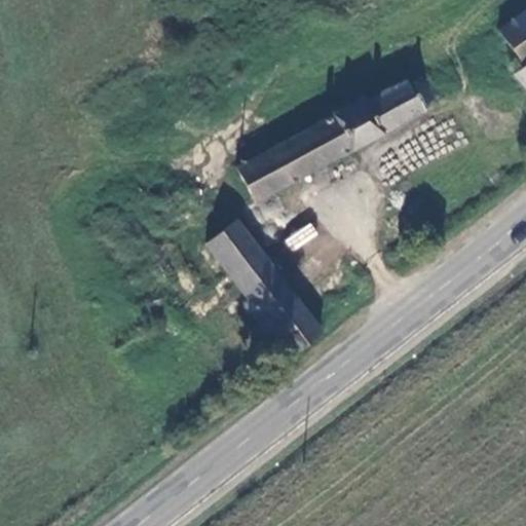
[(513,74),(525,88),(525,8),(499,29),(524,64),(513,74)]
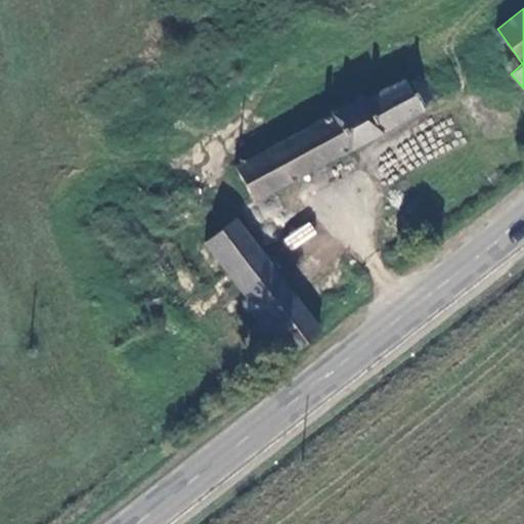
[(421,114),(402,80),(364,99),(360,92),(354,95),(357,100),(234,163),(255,202),(421,114)]
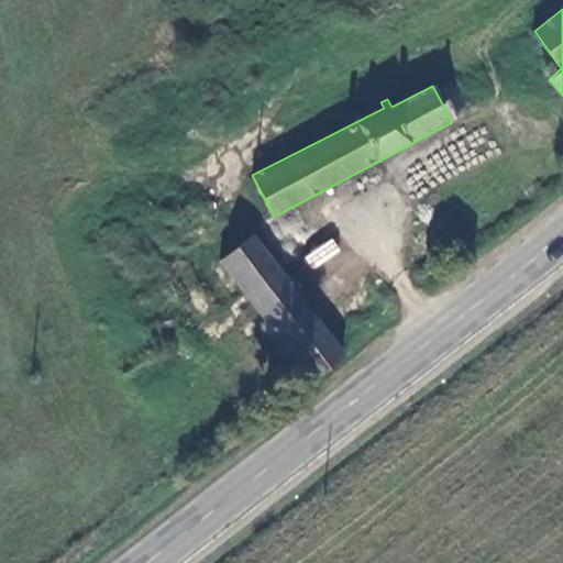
[(247,295),(310,378),(341,353),(241,217),(209,241),(217,254),(200,266),(230,306),(247,295)]
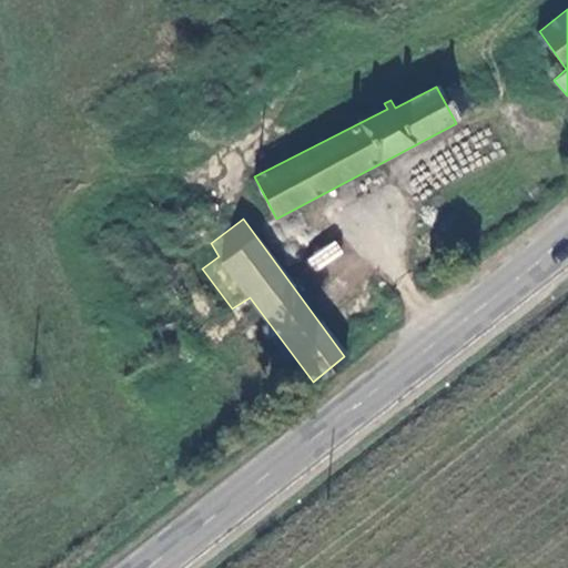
[(333,237),(305,261),(315,274),(344,251),(333,237)]
